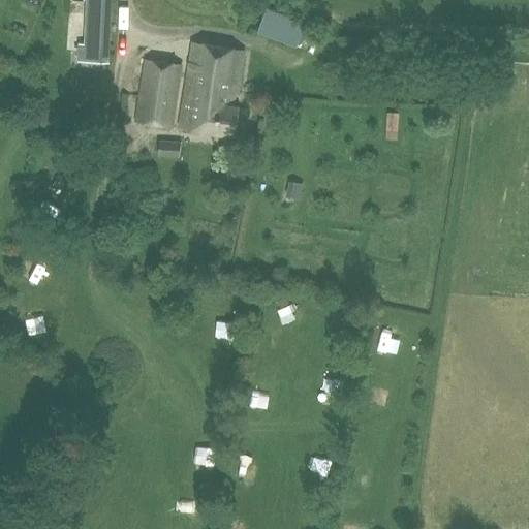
[(109,63),(111,0),(85,0),(84,43),(76,42),(76,62),(109,63)]
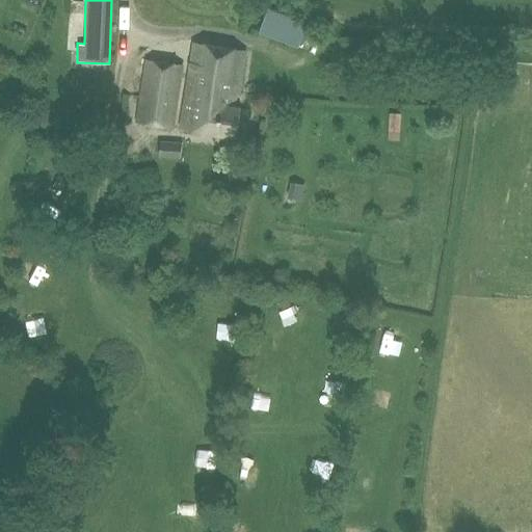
[(308,25),(285,17),(288,7),(286,7),(288,2),(281,0),(259,0),(257,7),(267,10),(259,34),(297,49),(308,25)]
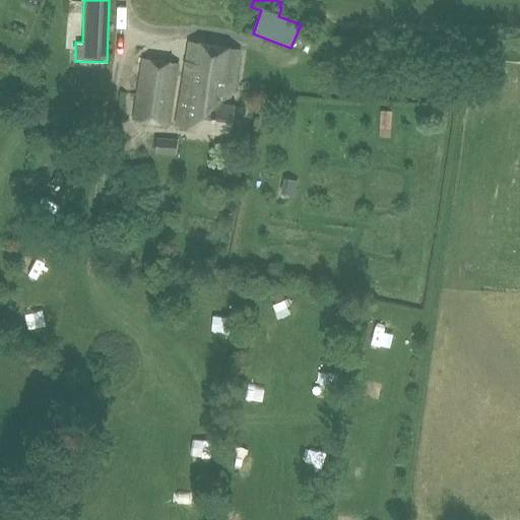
[(135,120),(231,134),(235,108),(231,107),(239,51),(189,43),(179,111),(172,110),(178,65),(144,60),(135,120)]
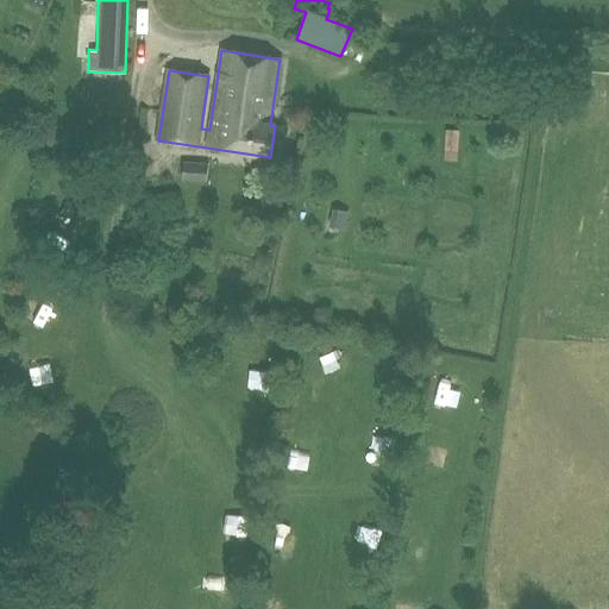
[(0,90),(2,92),(11,73),(0,68),(0,90)]
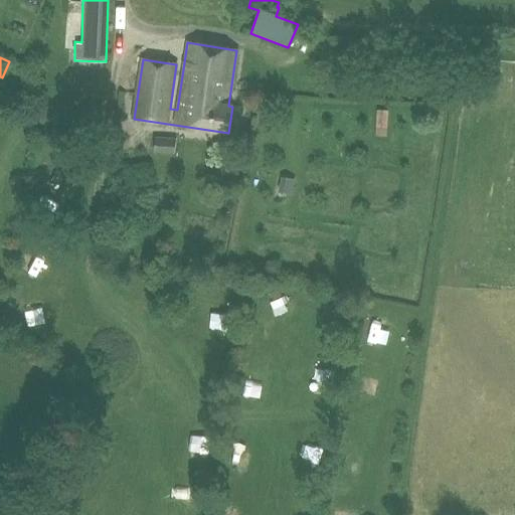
[(404,118),(402,103),(390,105),(392,120),(404,118)]
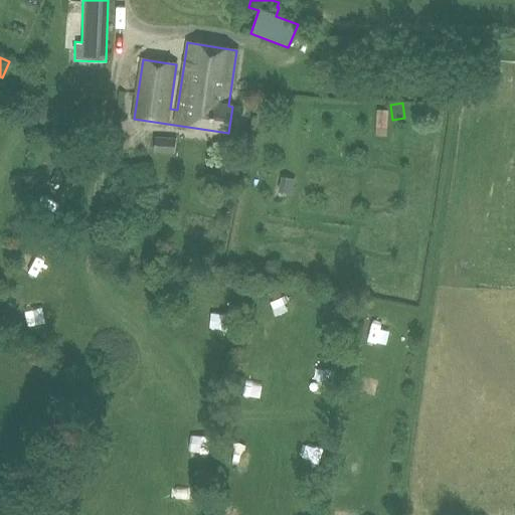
[(375,110),(374,127),(385,128),(386,110),(375,110)]
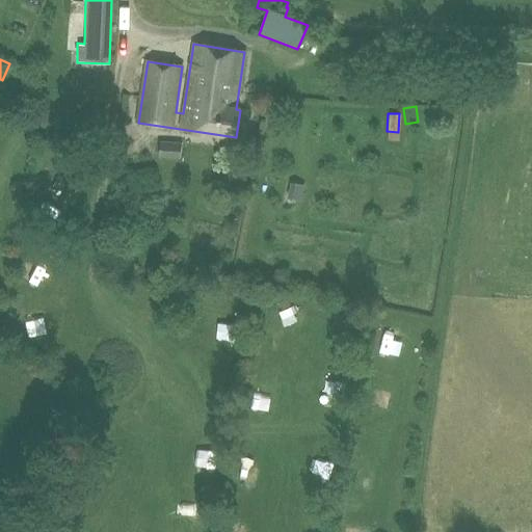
[(158,157),(180,159),(181,141),(159,140),(158,157)]
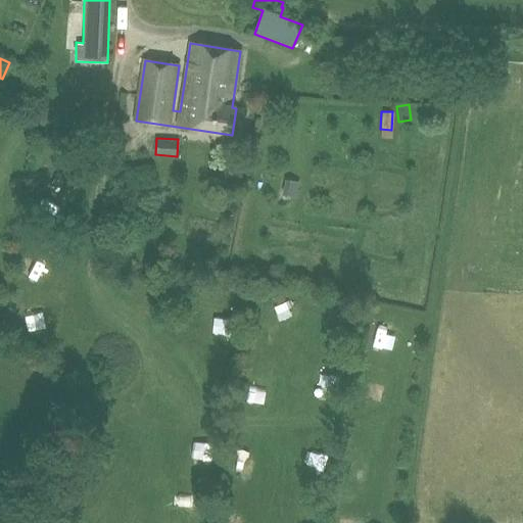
[(279,321),(297,313),(291,298),(273,306),(279,321)]
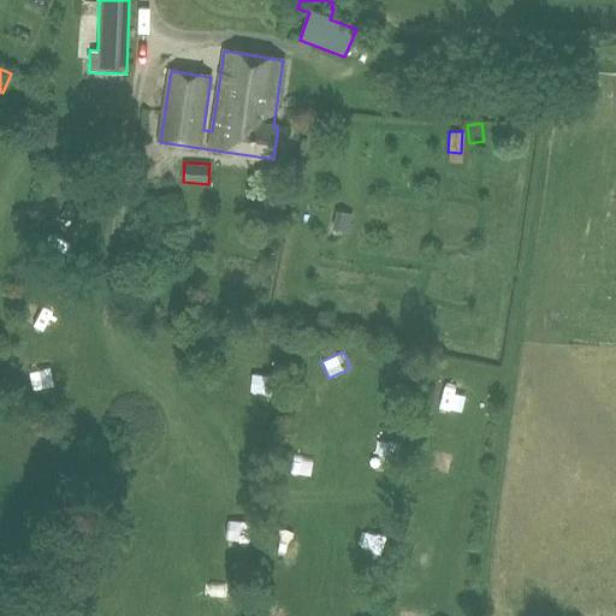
[(388,367),(398,379),(413,367),(402,355),(388,367)]
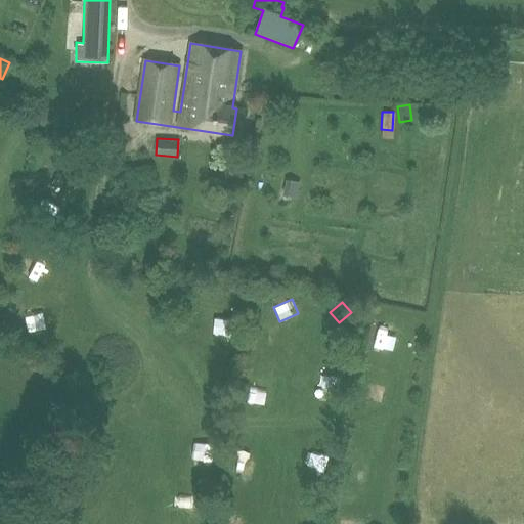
[(282,366),(282,352),(269,352),(269,366),(282,366)]
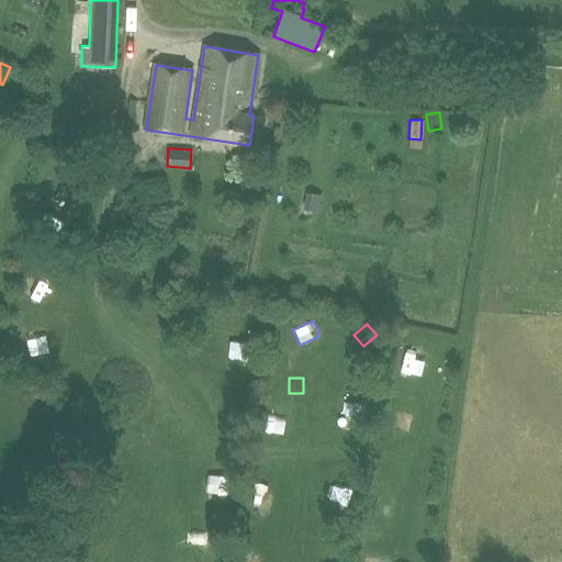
[(232,482),(235,469),(221,464),(216,479),(232,482)]
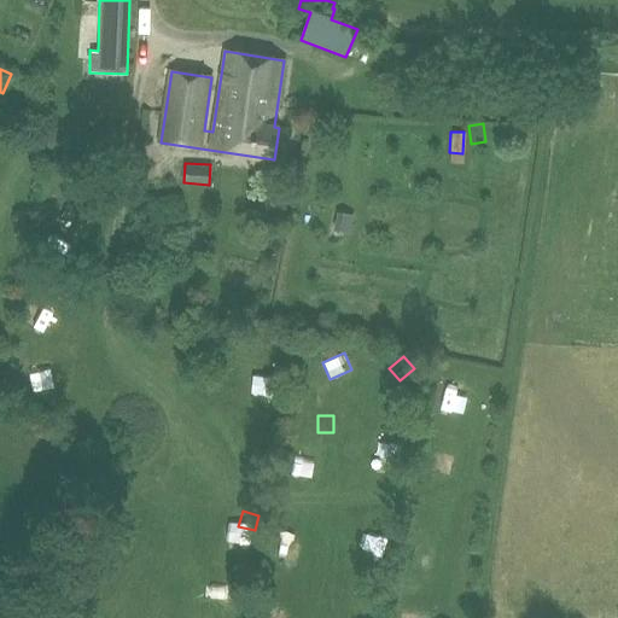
[(293,557),(314,558),(315,544),(295,542),(293,557)]
